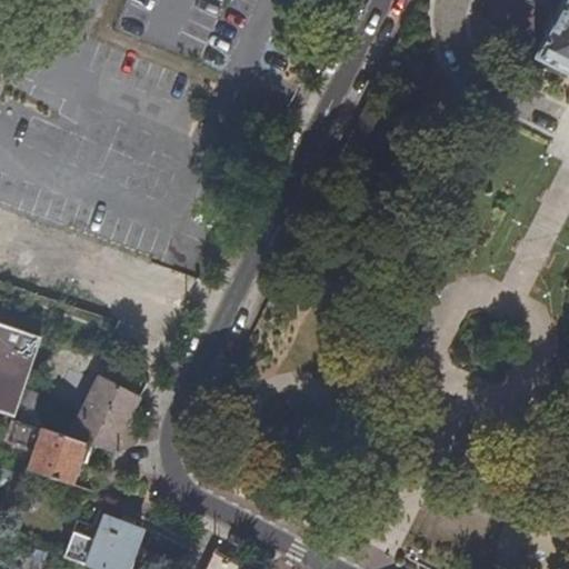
[(568,0),(531,0),(555,11),(533,56),(568,73),(568,0)]
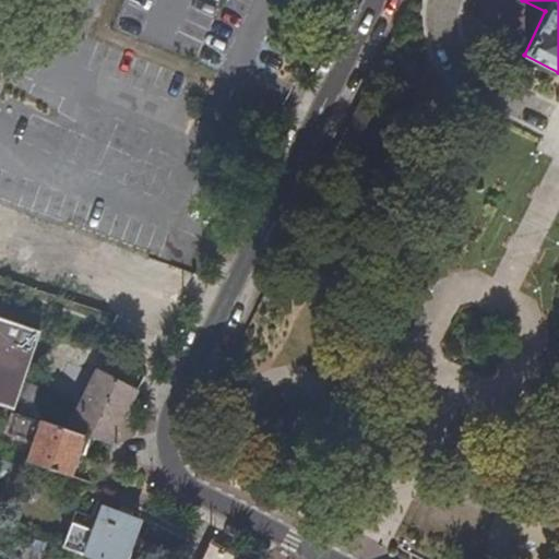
[(0,317),(14,322),(19,310),(0,304),(0,317)]
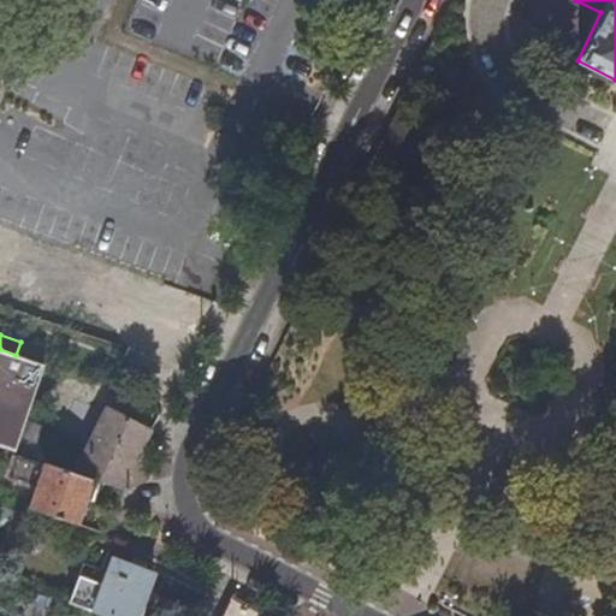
[(0,349),(0,379),(6,379),(13,391),(9,400),(12,403),(0,436),(0,446),(15,451),(24,422),(43,365),(16,355),(0,349)]
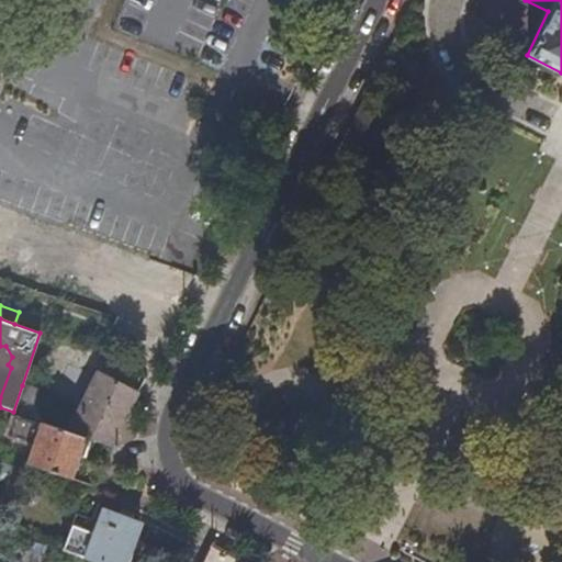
[(0,397),(11,368),(8,364),(12,357),(6,346),(0,346),(0,397)]
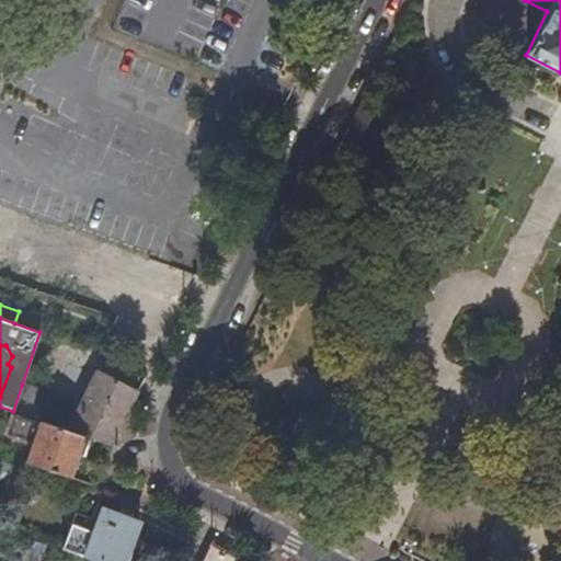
[(112,445),(138,392),(94,370),(66,430),(84,436),(112,445)]
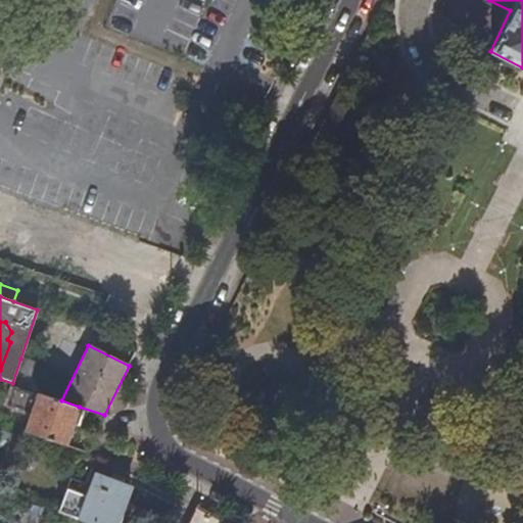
[(38,392),(39,392),(48,370),(20,359),(12,383),(38,392)]
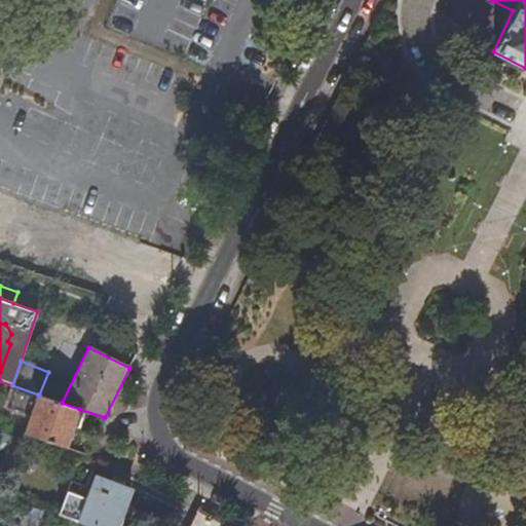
[(79,409),(62,403),(39,395),(38,395),(24,431),(66,447),(79,409)]
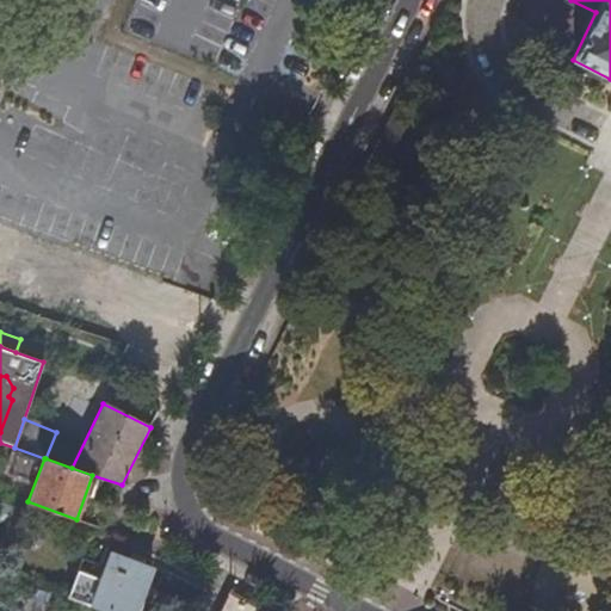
[(67,597),(104,610),(133,610),(152,566),(111,550),(105,567),(82,557),(67,597)]
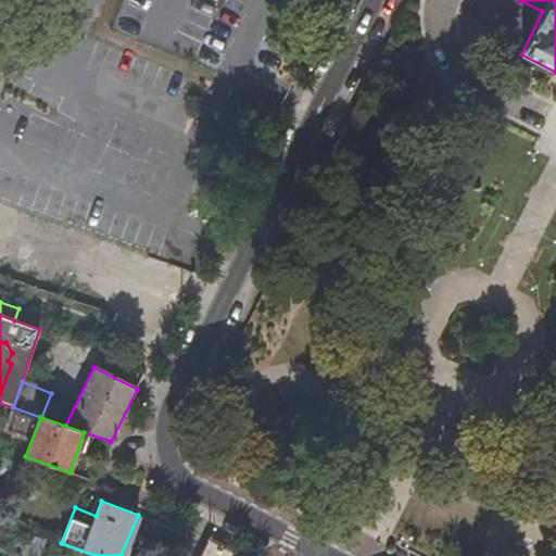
[(242,555),(209,539),(200,555),(242,555)]
